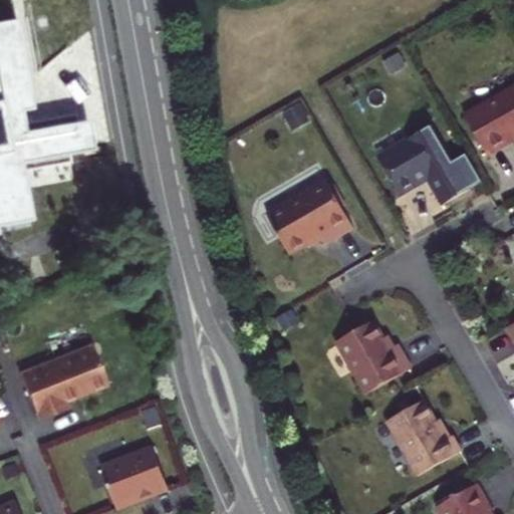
[(22,18),(0,21),(0,231),(36,223),(26,168),(75,160),(73,153),(96,149),(91,119),(81,118),(81,112),(28,120),(27,115),(27,110),(37,107),(22,18)]
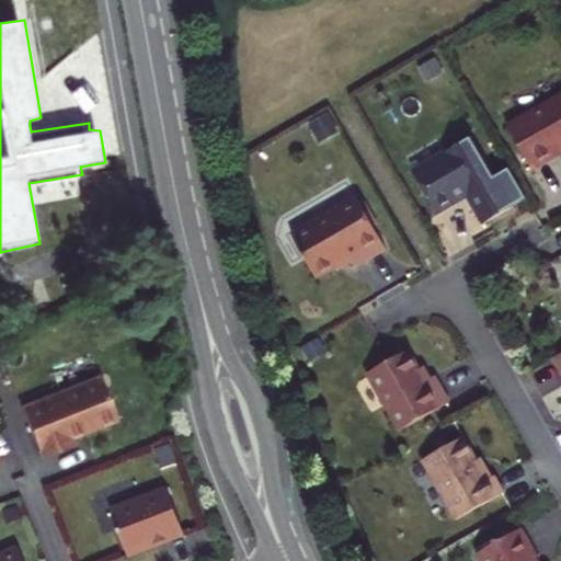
[(432,59),(419,67),(426,80),(439,72),(432,59)]
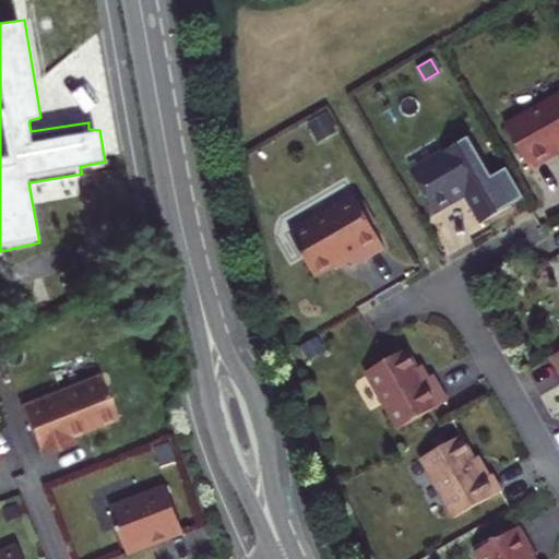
[(558,94),(504,126),(530,170),(558,153),(557,150),(558,149),(558,94)]
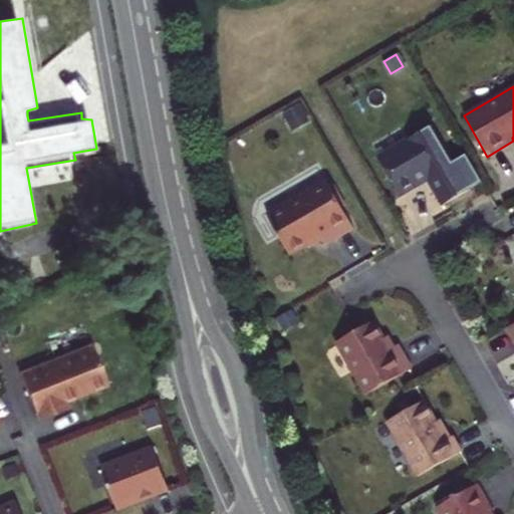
[(299,104),(283,113),(290,125),(305,116),(299,104)]
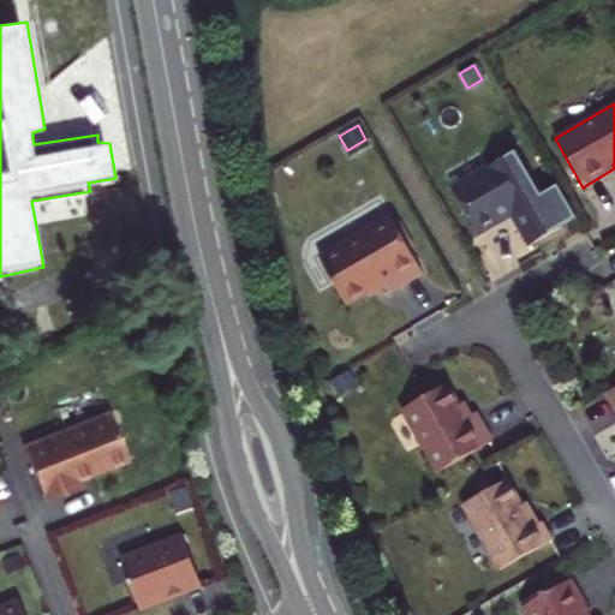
[(560,227),(515,150),(451,187),(477,232),(511,213),(530,245),(560,227)]
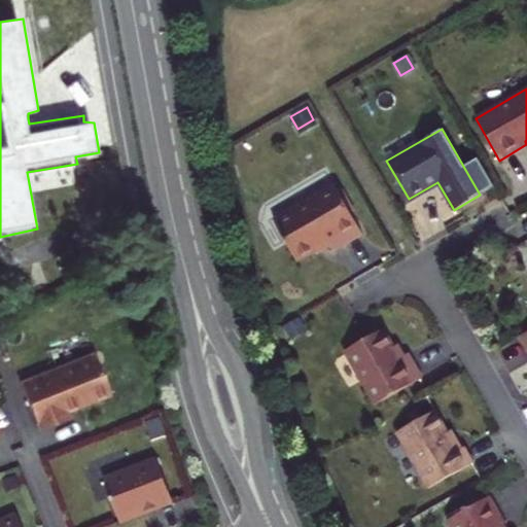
[(363,234),(335,185),(274,220),(297,260),(329,242),(334,250),(363,234)]
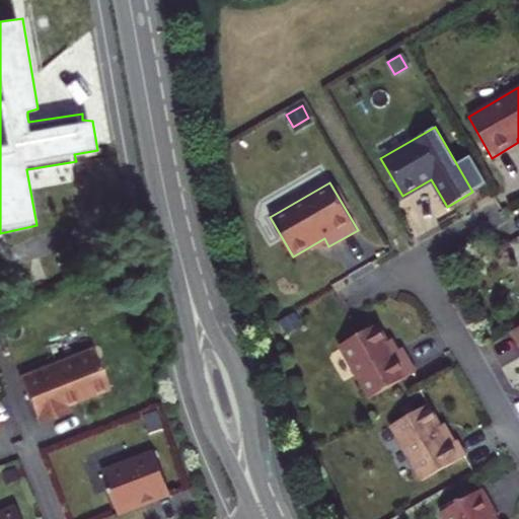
[(394,354),(378,325),(342,347),(372,399),(417,373),(402,349),(394,354)]
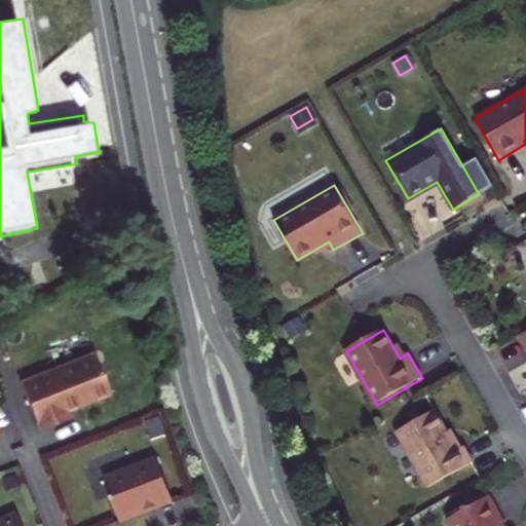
[(67,411),(110,393),(94,351),(20,381),(39,429),(69,417),(67,411)]
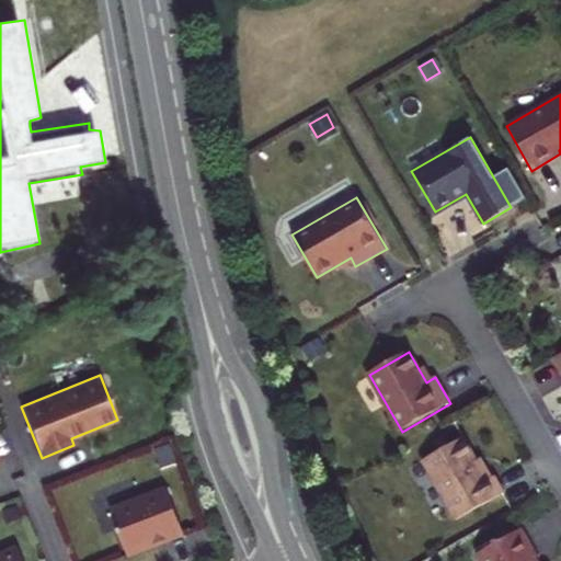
[(489,481),(465,438),(424,461),(457,521),(505,494),(495,477),(489,481)]
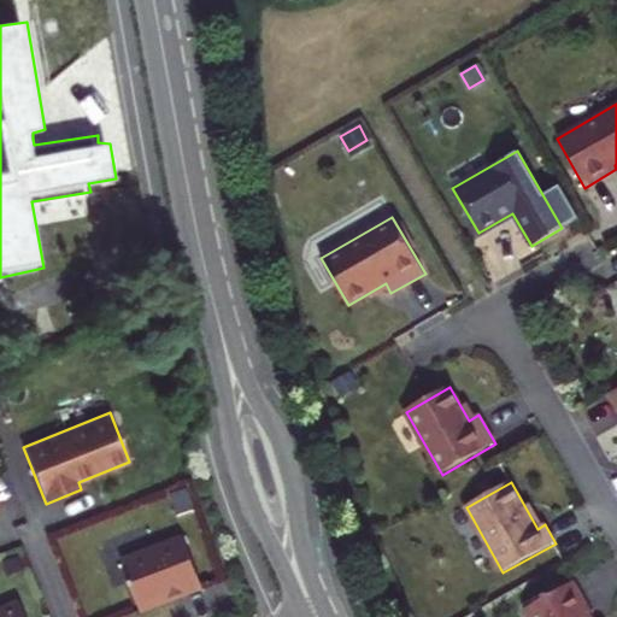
[(204,591),(183,538),(122,562),(140,611),(182,594),(183,598),(204,591)]
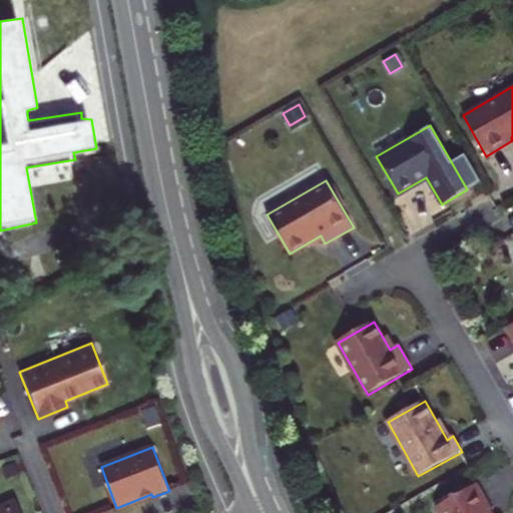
[(493,512),(494,512),(480,488),(439,512),(440,512),(493,512)]
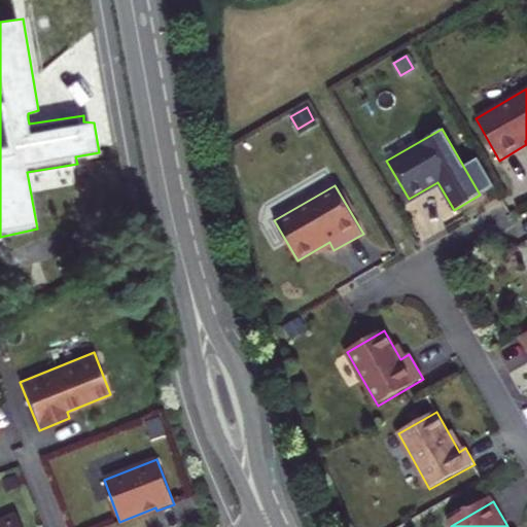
[(0,520),(0,526),(22,526),(16,514),(0,520)]
